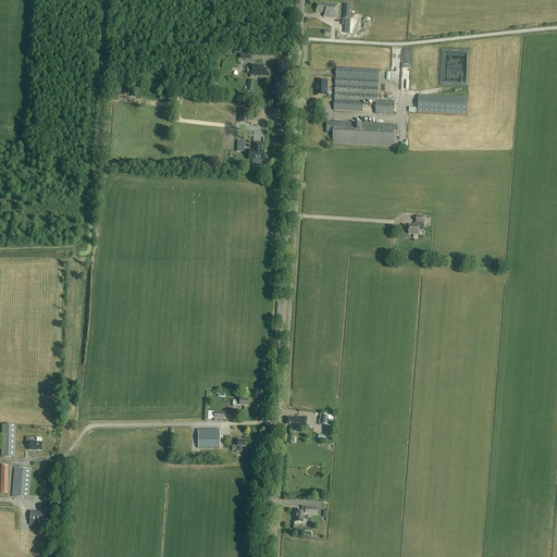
[(324,13),(324,17),(337,19),(338,4),(324,3),(324,5),(317,4),(317,13),(324,13)]
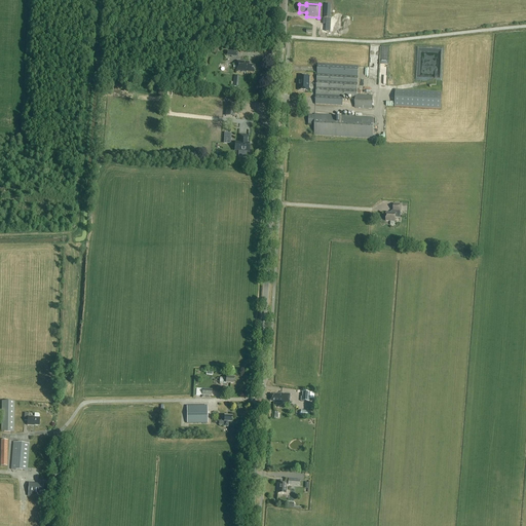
[(248,74),(248,73),(254,73),(255,67),(249,66),(250,63),(236,62),(236,73),(248,74)]
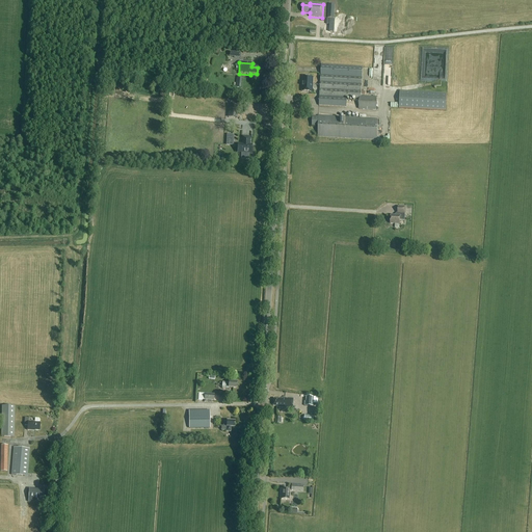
[(363,68),(321,64),(319,106),(346,107),(347,99),(360,100),(360,97),(361,97),(363,68)]
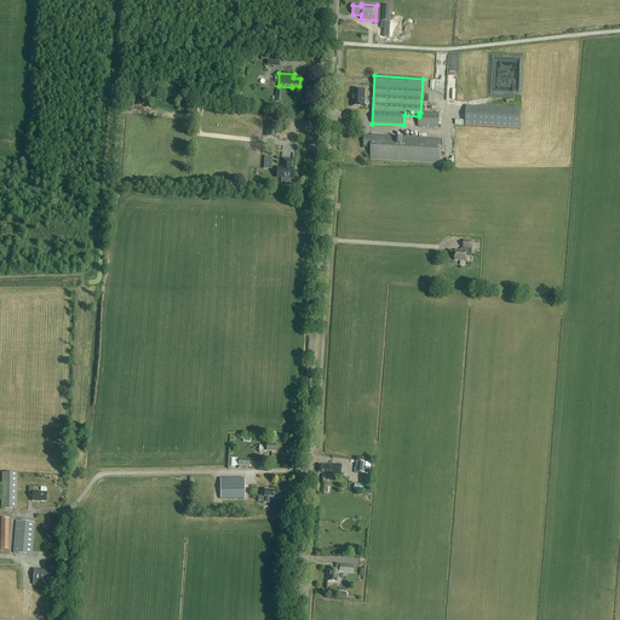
[(352,90),(351,107),(363,108),(365,91),(352,90)]
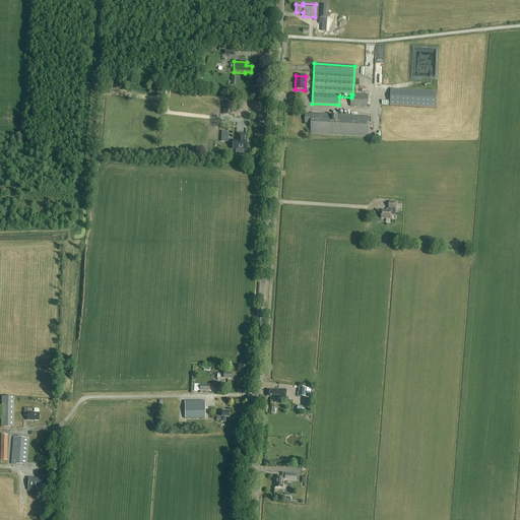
[(390,89),(390,106),(435,109),(436,92),(390,89)]
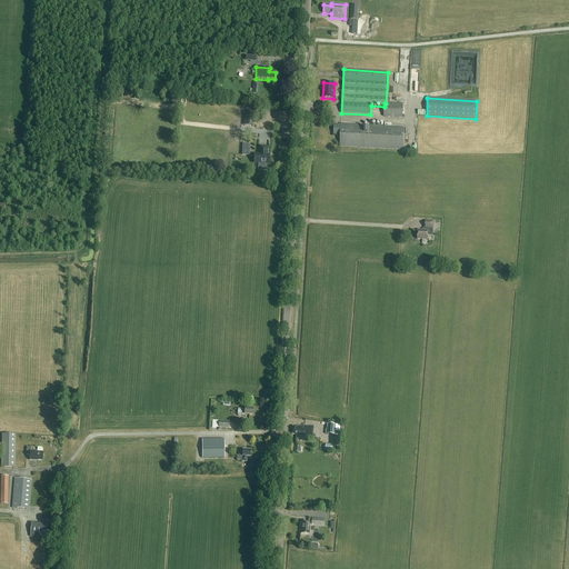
[(385,103),(385,107),(383,117),(401,118),(402,105),(386,103),(385,103)]
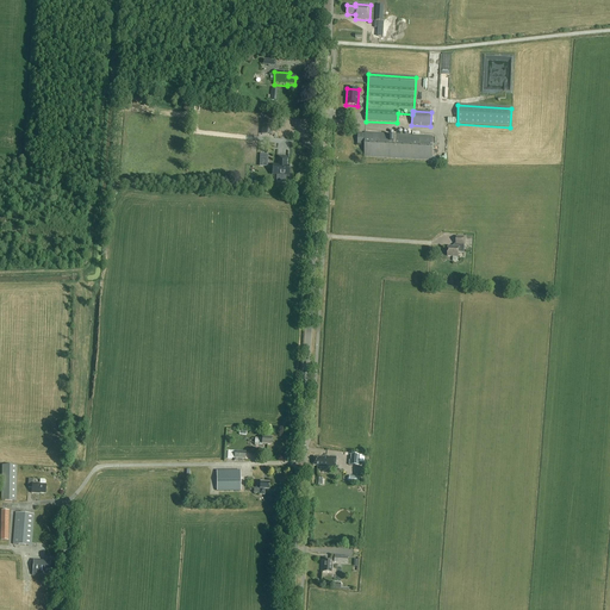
[(262,120),(261,135),(272,136),(273,120),(262,120)]
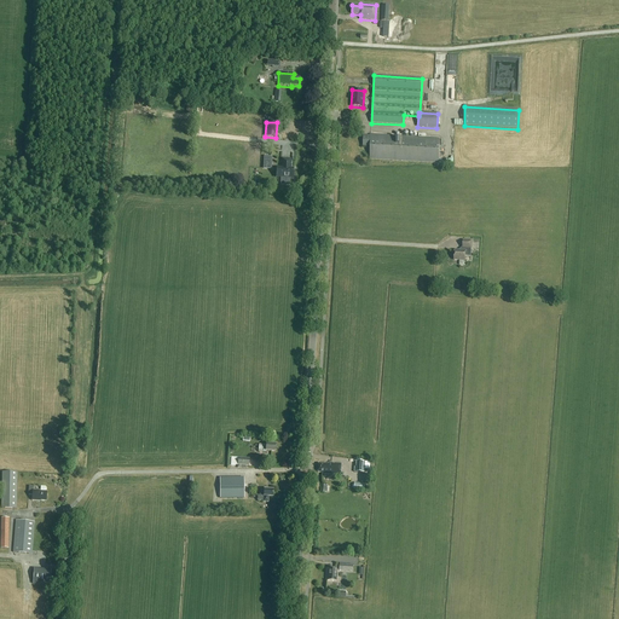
[(438,163),(439,139),(370,136),(370,148),(369,160),(438,163)]
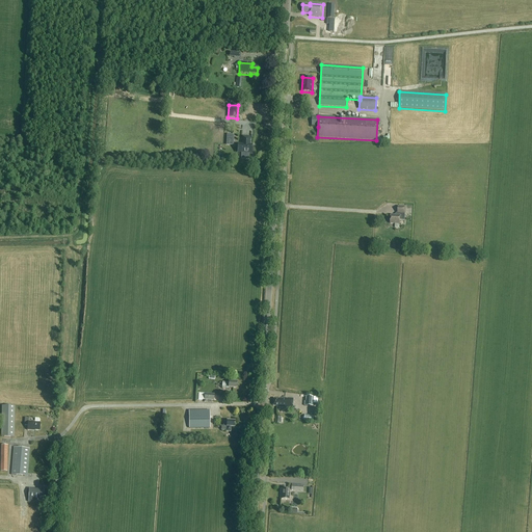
[(241,144),(241,153),(251,154),(251,145),(247,145),(247,142),(249,142),(249,137),(242,137),(242,144),(241,144)]
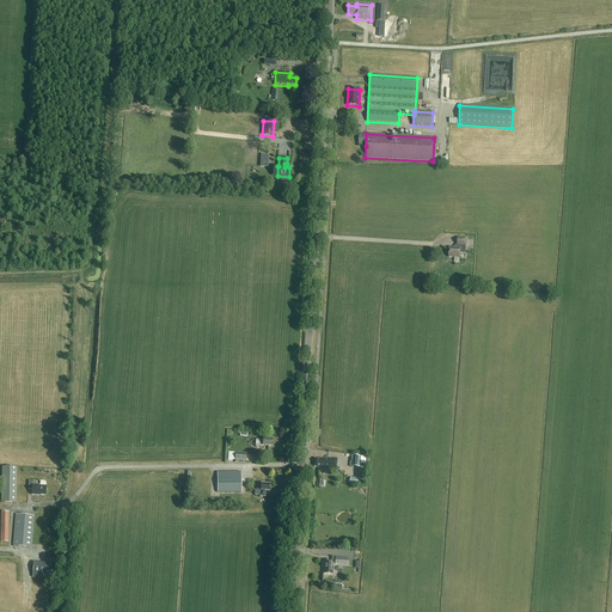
[(466,246),(466,239),(458,238),(458,246),(456,248),(450,248),(450,257),(459,258),(460,254),(465,254),(466,246)]
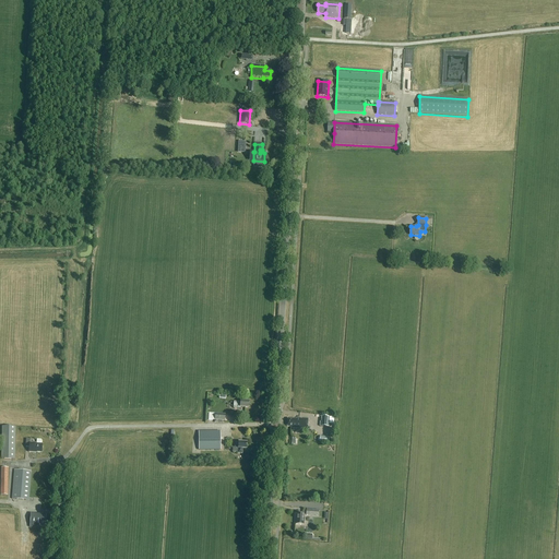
[(321,417),(321,421),(320,421),(319,427),(329,428),(329,417),(321,417)]
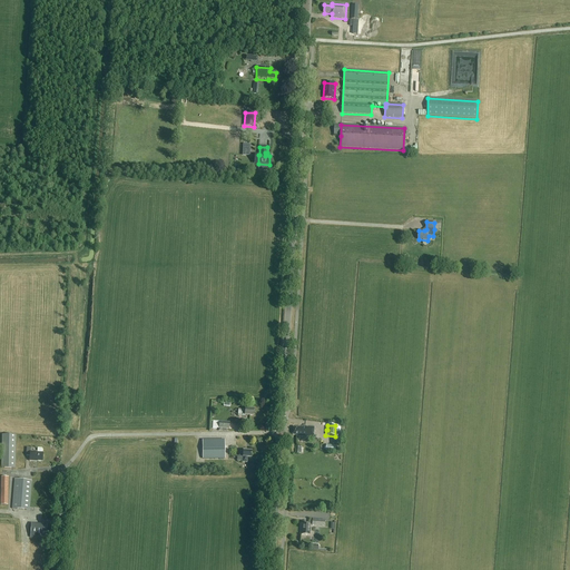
[(298,436),(313,438),(314,428),(302,426),(302,428),(293,428),(293,435),(298,435),(298,436)]
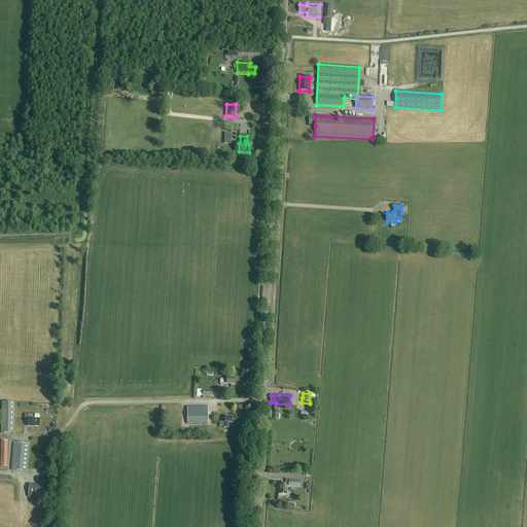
[(2,402),(1,433),(13,433),(14,402),(2,402)]
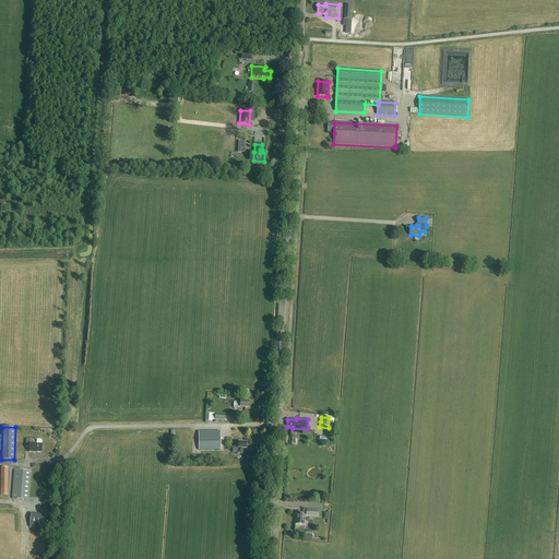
[(219,431),(198,432),(199,451),(221,450),(219,431)]
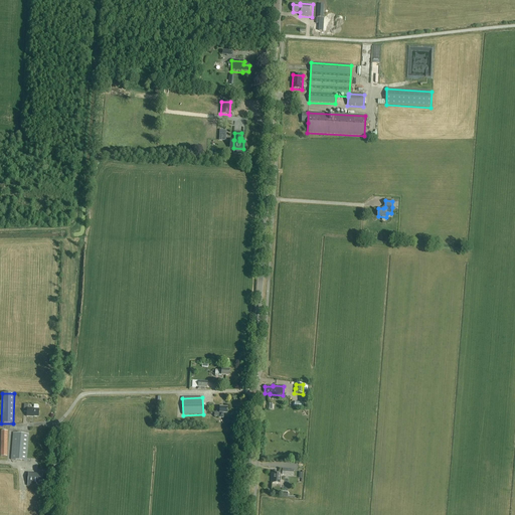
[(34,405),(33,408),(27,408),(27,405),(24,405),(23,412),(27,412),(26,416),(31,417),(31,416),(38,417),(38,409),(38,406),(37,405),(34,405)]
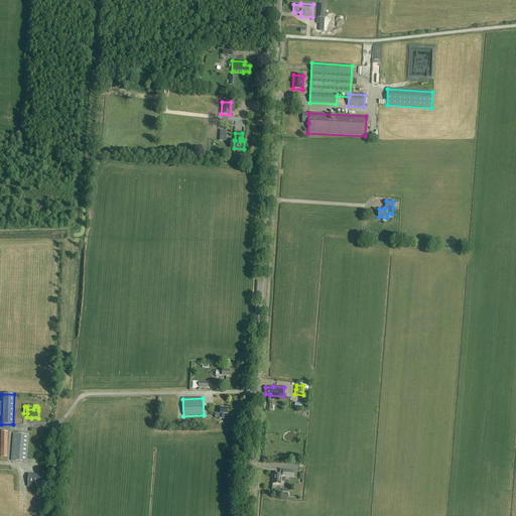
[(215,413),(215,417),(220,417),(220,418),(224,419),(224,414),(227,414),(228,409),(220,408),(220,409),(218,409),(218,408),(217,408),(217,413),(215,413)]
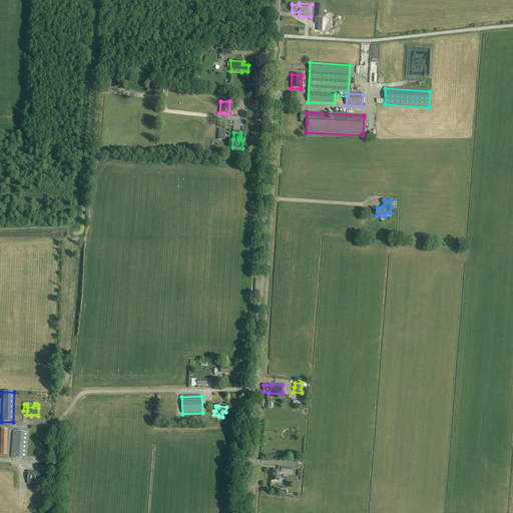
[(39,458),(40,454),(40,452),(42,452),(43,437),(42,437),(42,432),(32,431),(32,437),(30,436),(29,451),(27,451),(28,433),(13,432),(11,458),(26,459),(26,457),(39,458)]
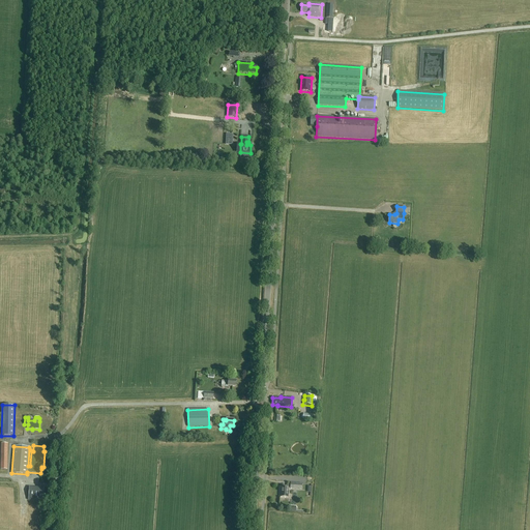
[(42,501),(43,488),(29,487),(28,500),(42,501)]
